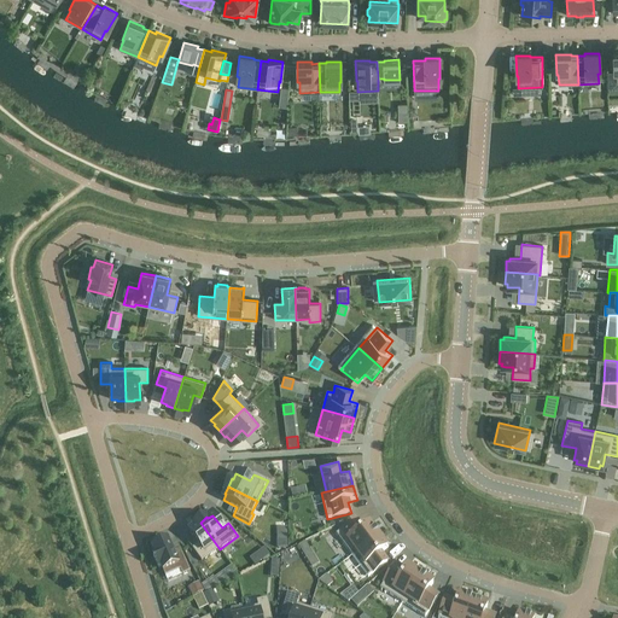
[(356,520),(336,535),(353,557),(379,536),(378,535),(379,534),(374,529),(373,529),(369,524),(362,530),(356,520)]
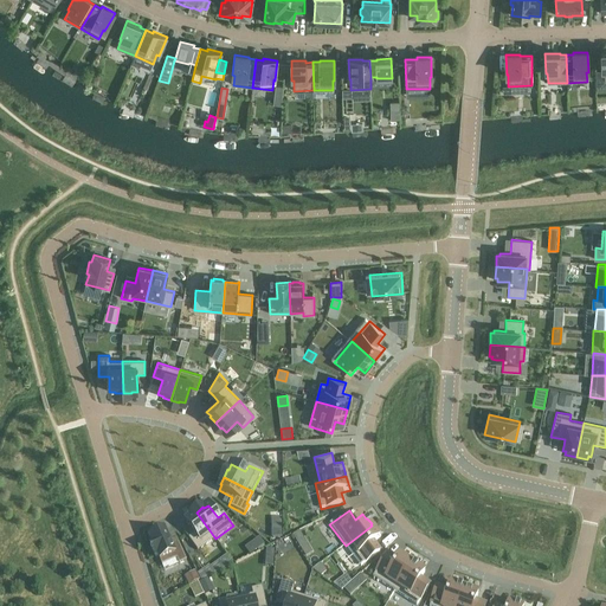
[(191,519),(186,522),(194,534),(188,539),(198,552),(216,539),(197,513),(189,517),(191,519)]
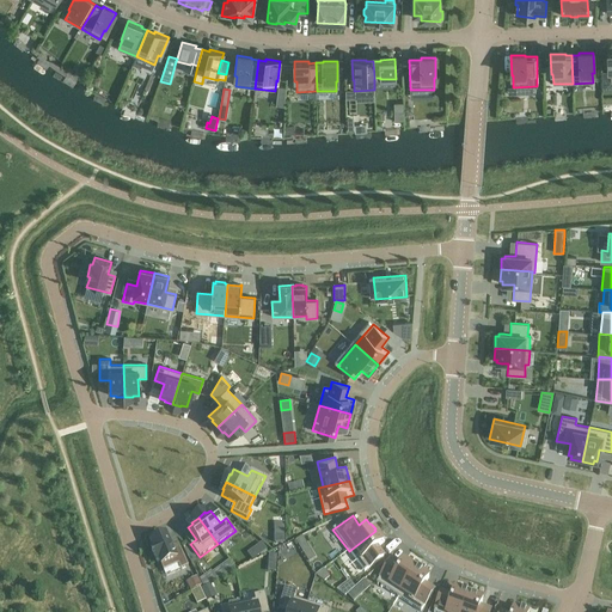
[(375,531),(349,551),(365,571),(384,557),(377,549),(384,543),(385,542),(380,536),(379,537),(375,531)]
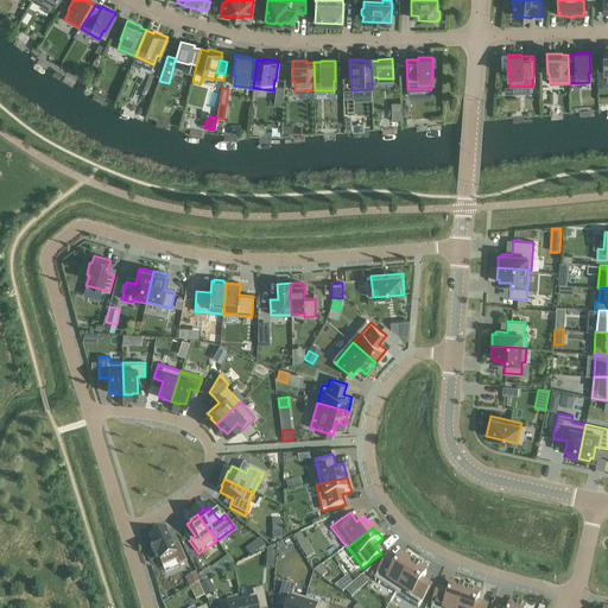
[(273,530),(273,539),(283,539),(283,530),(273,530)]
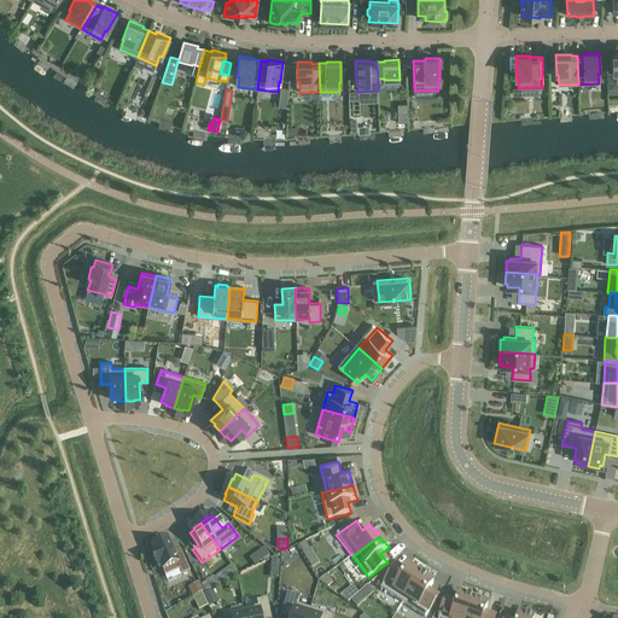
[(153,548),(152,548),(156,555),(153,557),(159,569),(161,567),(165,577),(180,570),(182,576),(191,572),(180,549),(173,553),(168,541),(162,544),(161,542),(152,547),(153,548)]
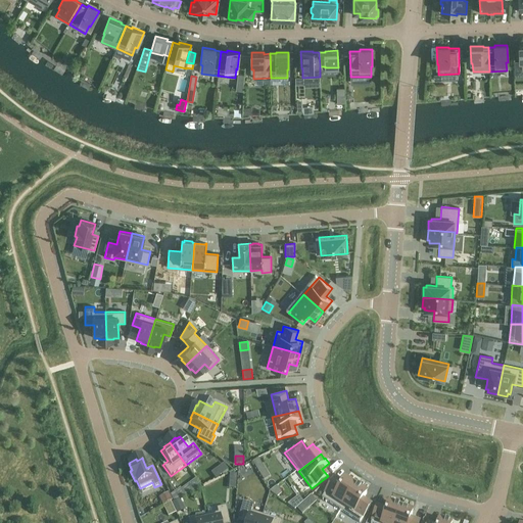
[(258,459),(252,463),(255,468),(262,464),(258,459)]
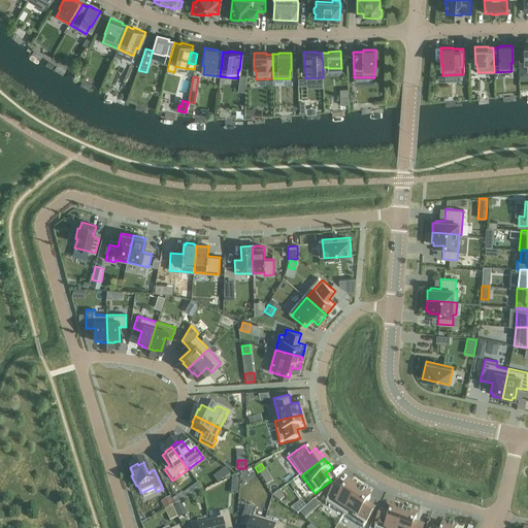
[(226,468),(221,472),(226,479),(231,474),(226,468)]
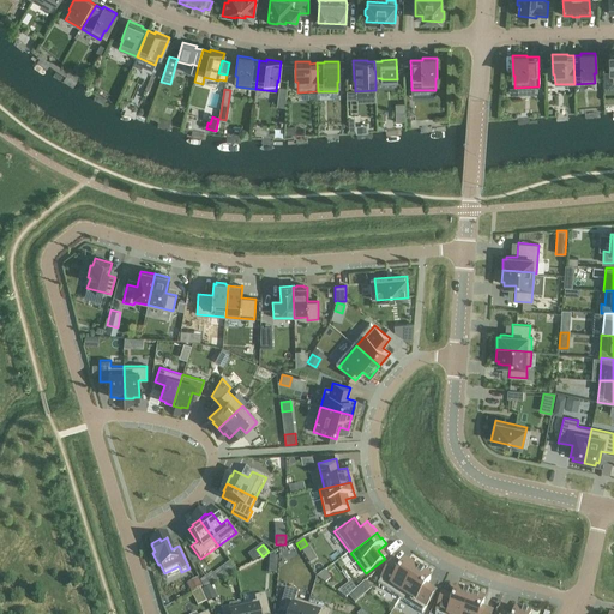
[(391,565),(378,585),(401,600),(419,571),(411,567),(413,566),(407,563),(405,564),(401,571),(391,565)]
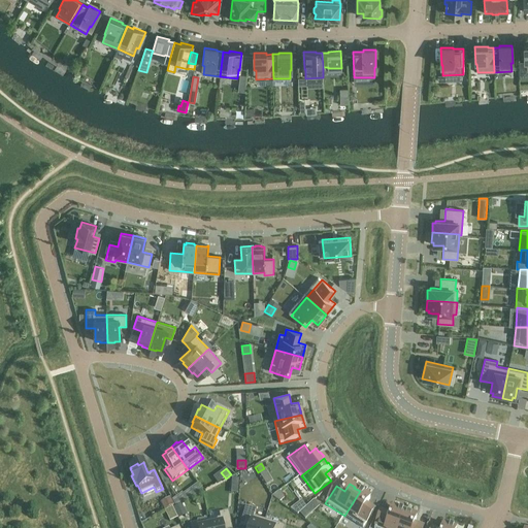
[(360,491),(344,516),(363,527),(374,510),(366,505),(370,498),(366,496),(366,495),(361,492),(360,491)]
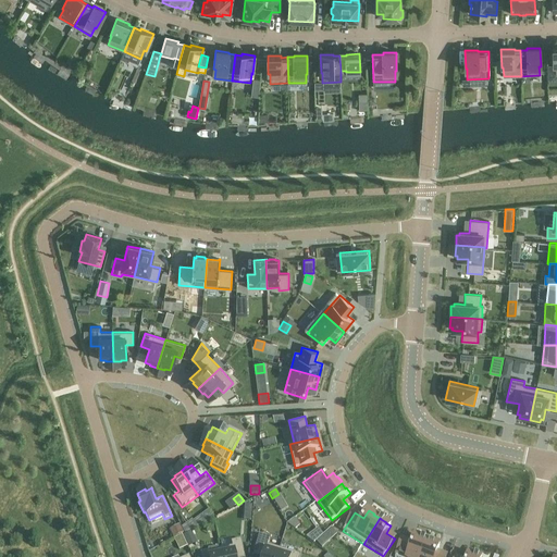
[(295,519),(287,524),(296,530),(300,527),(295,519)]
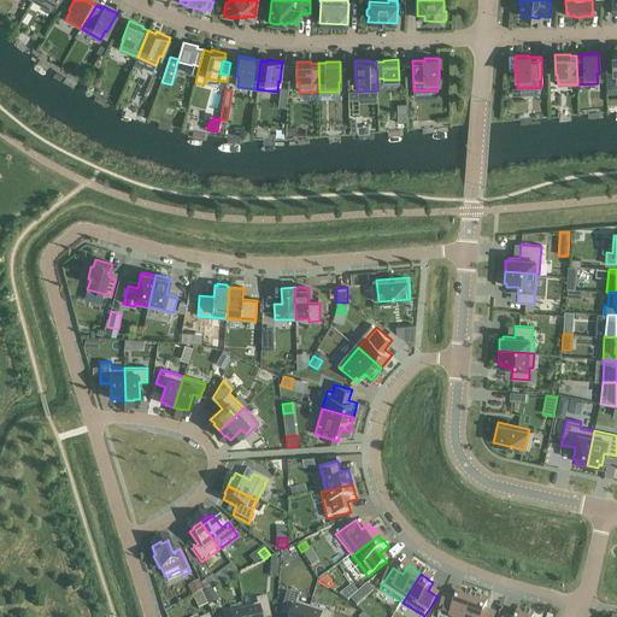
[(213,576),(201,585),(205,592),(219,585),(213,576)]
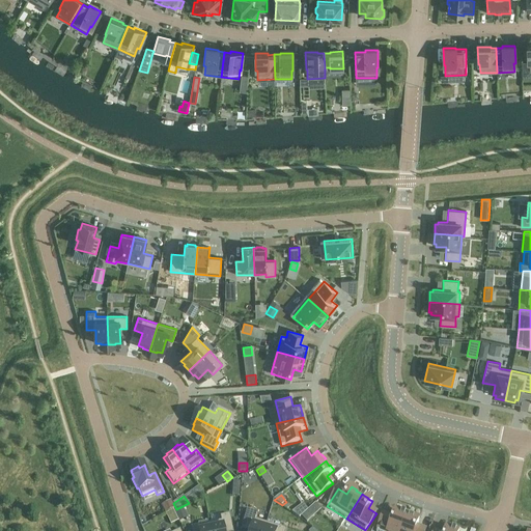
[(171,501),(162,506),(166,513),(175,508),(171,501)]
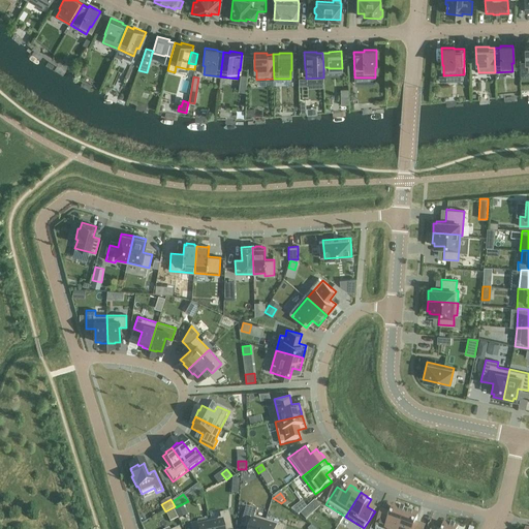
[(321,506),(315,500),(309,506),(303,500),(293,509),(300,516),(302,514),(307,520),(321,506)]
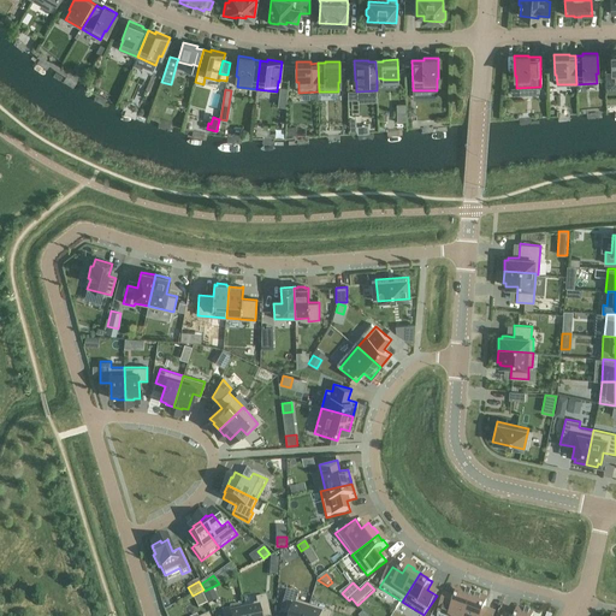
[(212,588),(203,592),(209,605),(214,603),(218,602),(212,588)]
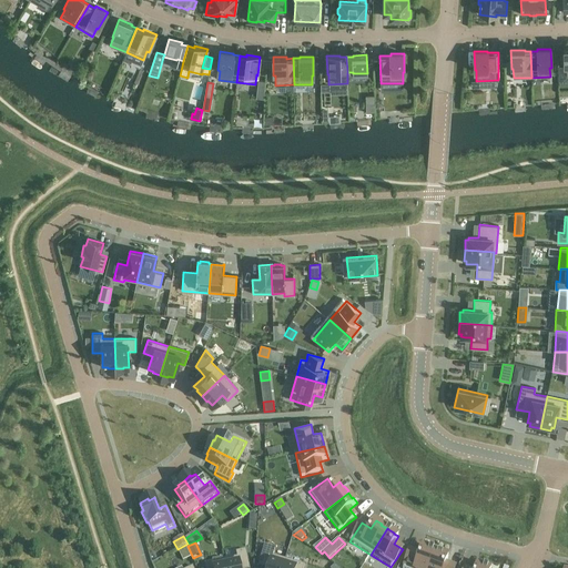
[(186,546),(178,550),(183,561),(191,557),(186,546)]
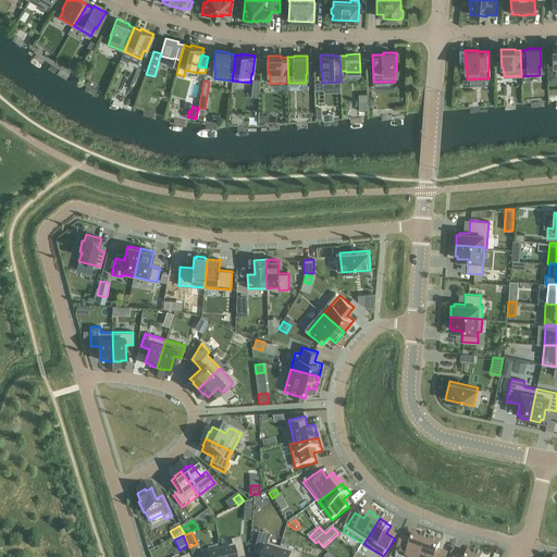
[(259,535),(254,556),(257,556),(276,556),(280,549),(268,545),(270,539),(259,535)]
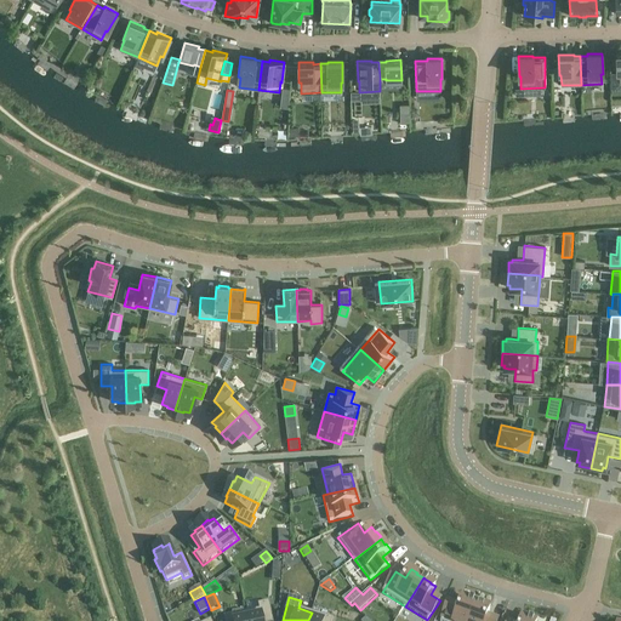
[(448,602),(440,620),(468,620),(476,603),(474,602),(468,598),(467,599),(462,598),(459,607),(448,602)]
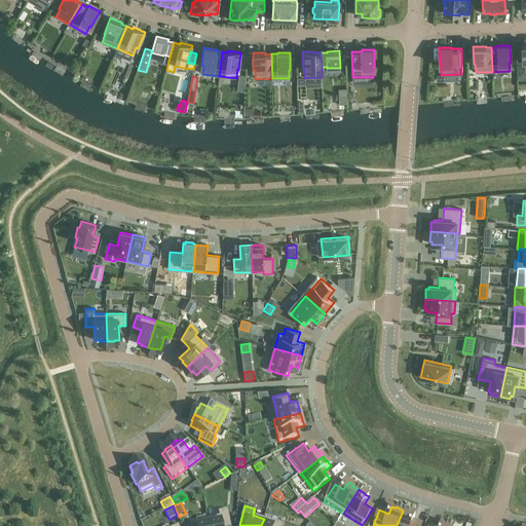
[(220,517),(208,519),(209,524),(210,523),(210,525),(230,525),(228,510),(219,512),(220,517)]
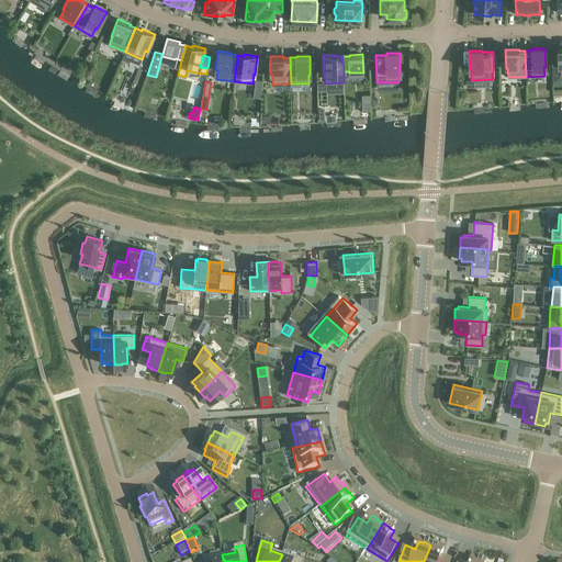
[(430,546),(424,561),(450,561),(440,558),(444,550),(444,549),(437,547),(437,548),(430,546)]
